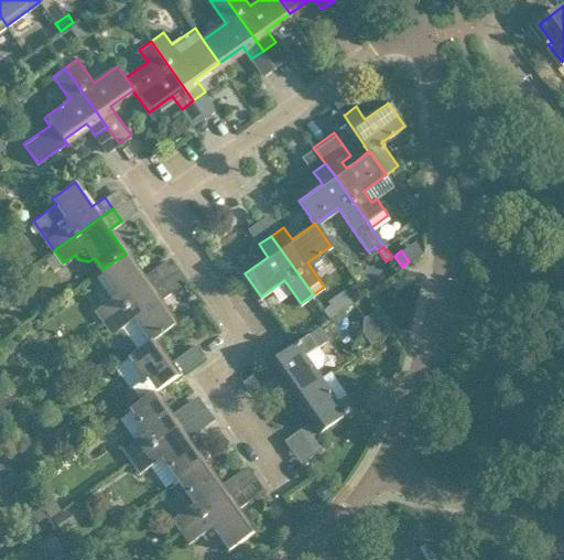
[(117,292),(95,309),(104,321),(127,305),(150,289),(163,280),(163,279),(162,279),(154,267),(141,276),(126,254),(102,269),(118,292),(117,292)]
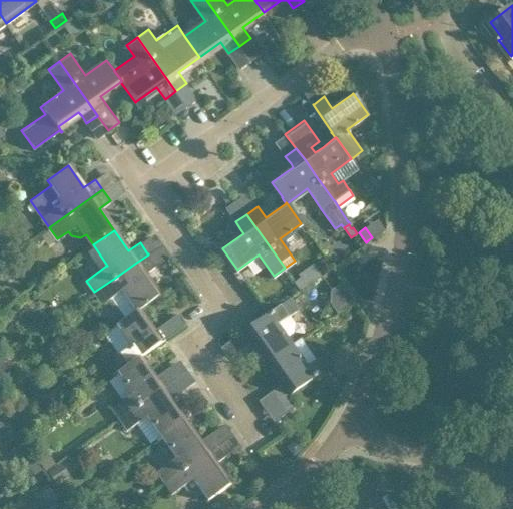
[(115,278),(94,292),(102,303),(110,297),(124,317),(137,308),(138,310),(139,309),(143,306),(159,294),(144,273),(155,265),(148,255),(136,263),(115,278)]
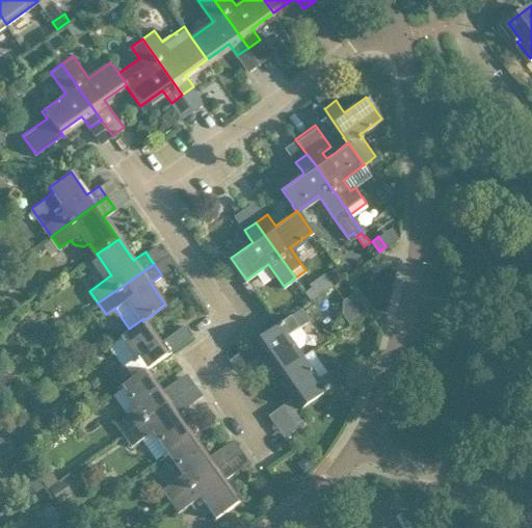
[(312,285),(306,289),(312,299),(319,294),(312,285)]
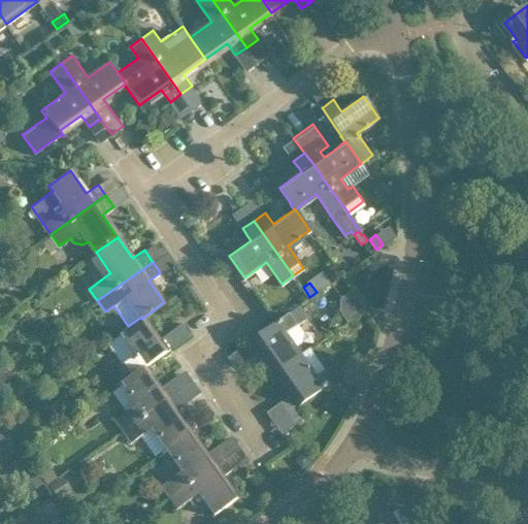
[(352,289),(338,298),(351,315),(363,305),(352,289)]
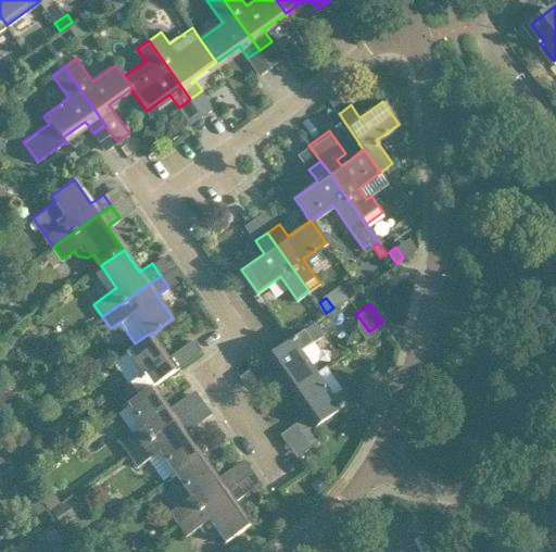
[(276,366),(292,388),(292,389),(316,373),(315,372),(310,364),(317,359),(319,348),(314,340),(323,334),(314,322),(255,363),(264,375),(276,366)]
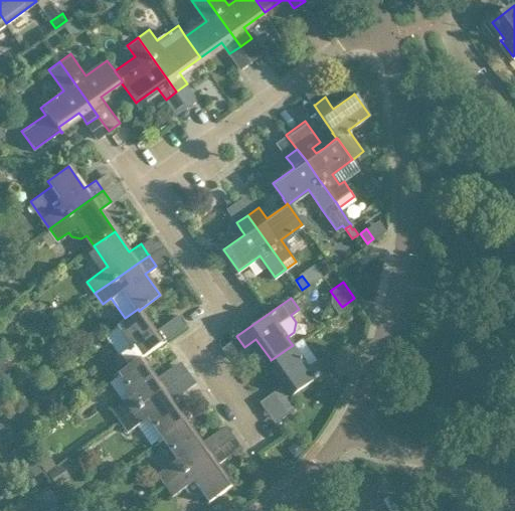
[(273,299),(264,305),(269,312),(278,306),(273,299)]
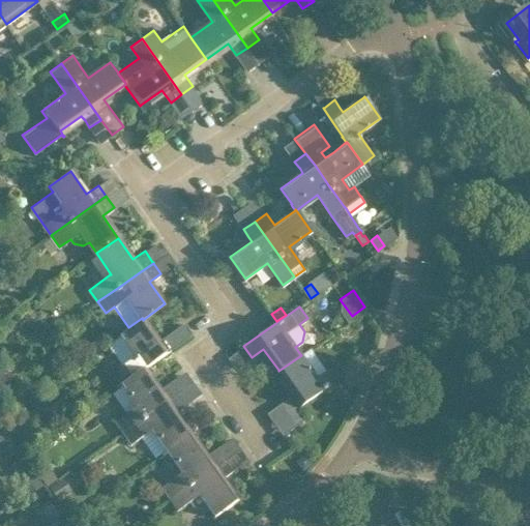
[(120,333),(108,342),(123,363),(113,372),(116,376),(121,383),(121,384),(144,369),(149,364),(149,363),(171,349),(177,344),(177,343),(169,332),(157,341),(143,320),(142,318),(128,327),(120,333)]
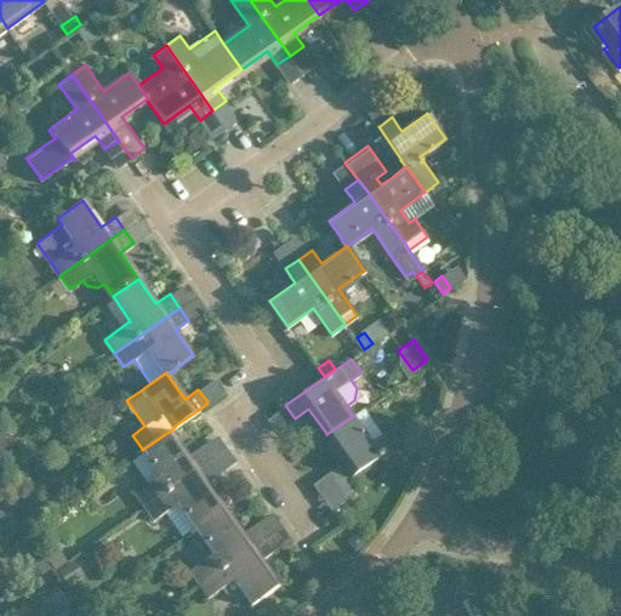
[(353,416),(326,434),(328,435),(345,460),(331,469),(340,483),(331,489),(340,502),(357,490),(348,478),(406,437),(396,423),(382,433),(364,406),(352,415),(353,416)]
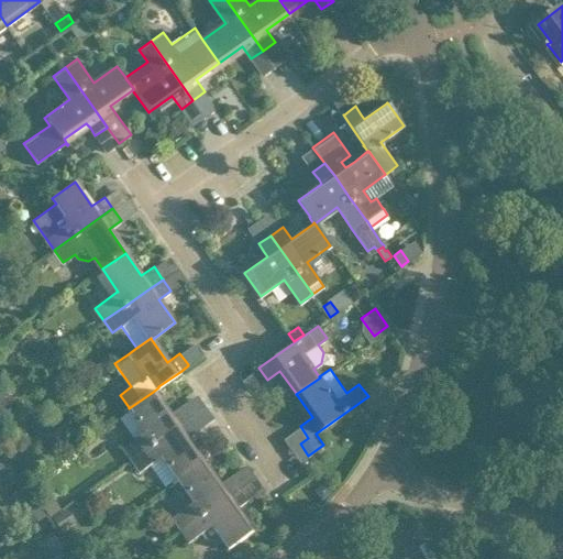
[(121,447),(130,459),(189,416),(181,405),(168,414),(153,392),(129,408),(144,429),(121,447)]
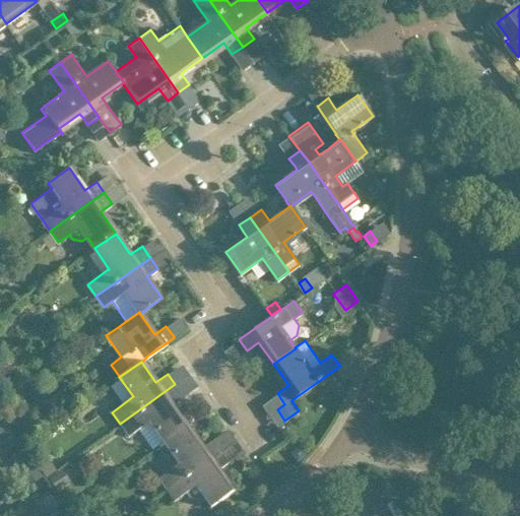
[(165,441),(186,425),(172,403),(183,395),(175,384),(120,424),(128,435),(149,420),(165,441)]
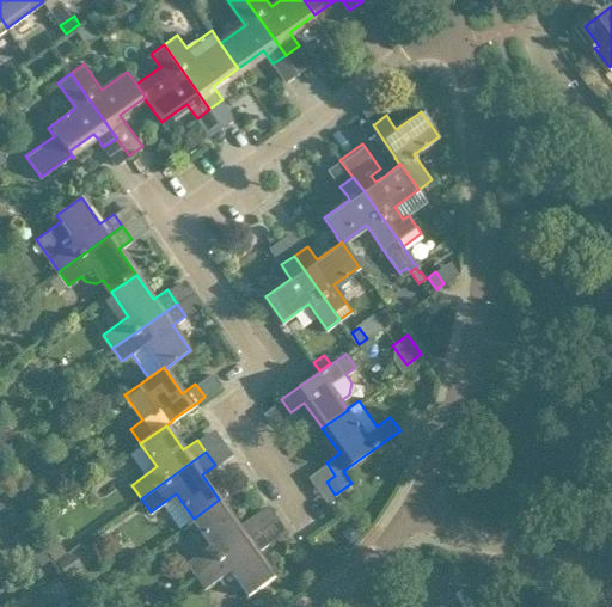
[(25,470),(12,478),(20,490),(34,482),(25,470)]
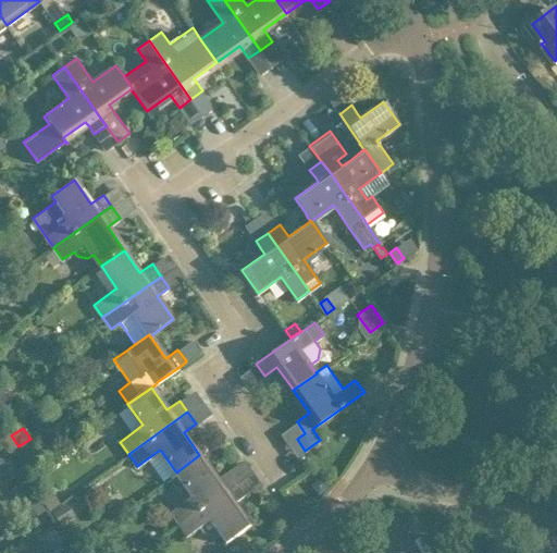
[(4,450),(0,453),(0,464),(2,467),(11,480),(21,474),(4,450)]
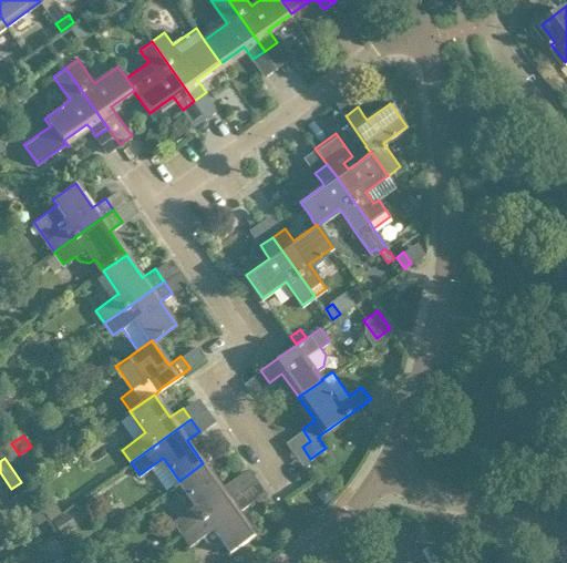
[(177,533),(178,534),(240,490),(233,478),(219,487),(203,463),(179,481),(195,503),(172,520),(181,531),(177,533)]
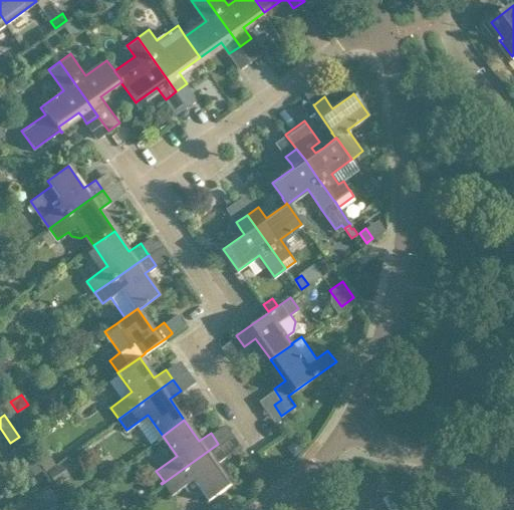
[(208,499),(230,484),(215,463),(226,455),(218,444),(162,484),(162,485),(165,483),(172,493),(184,485),(187,488),(198,491),(201,488),(208,499)]
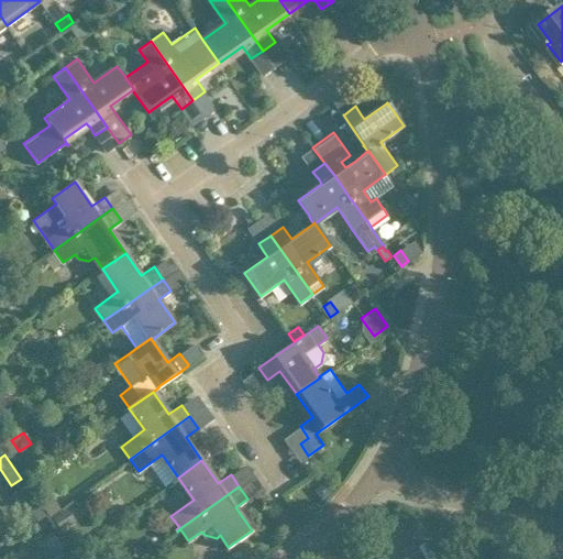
[(51,493),(40,501),(51,514),(61,506),(51,493)]
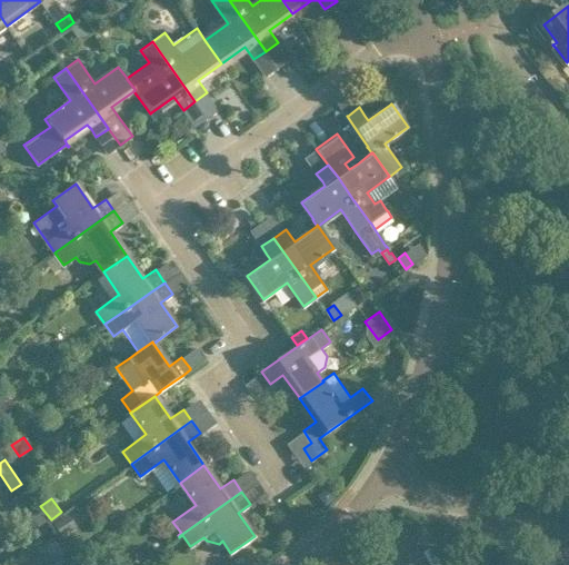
[(37,504),(26,512),(36,526),(47,518),(37,504)]
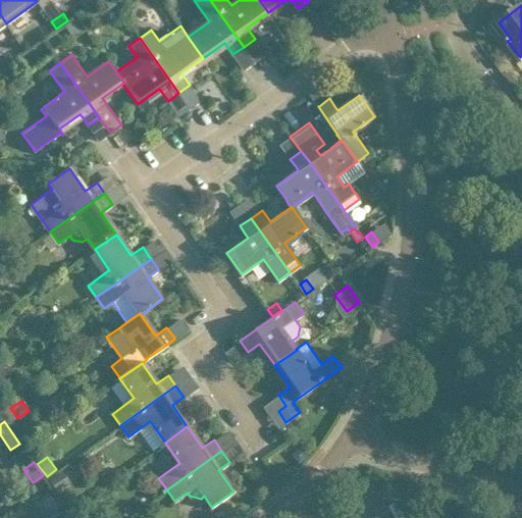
[(62,470),(50,478),(58,490),(70,481),(62,470)]
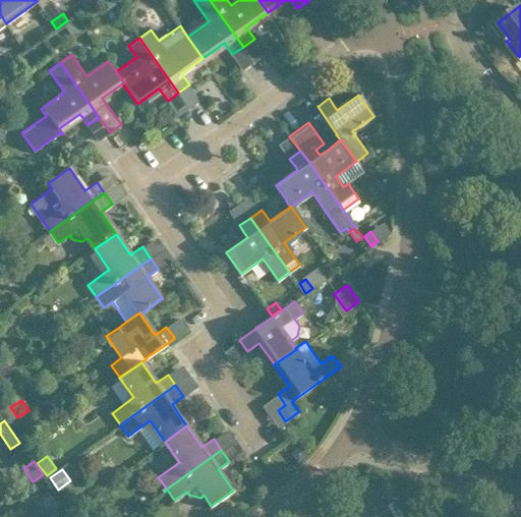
[(70,516),(65,508),(52,516),(51,516),(70,516)]
